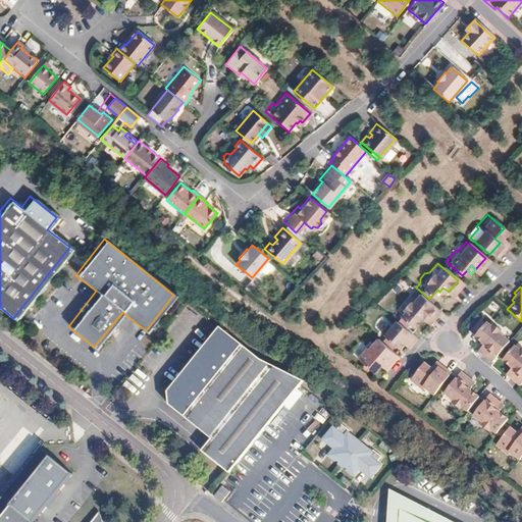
[(442,288),(439,292),(445,297),(449,292),(442,288)]
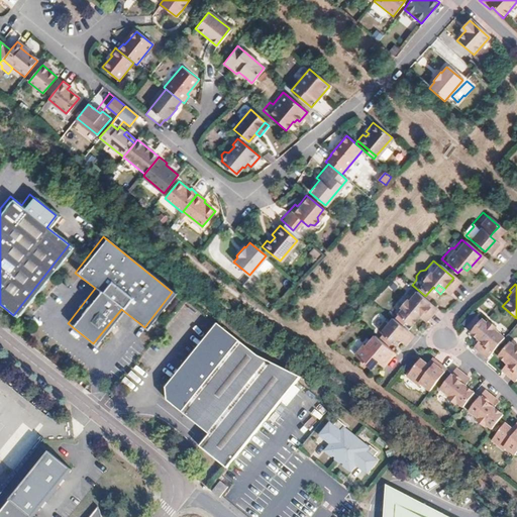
[(432,307),(412,290),(403,300),(398,300),(394,305),(395,310),(391,314),(403,325),(411,317),(413,319),(417,314),(422,319),(432,307)]
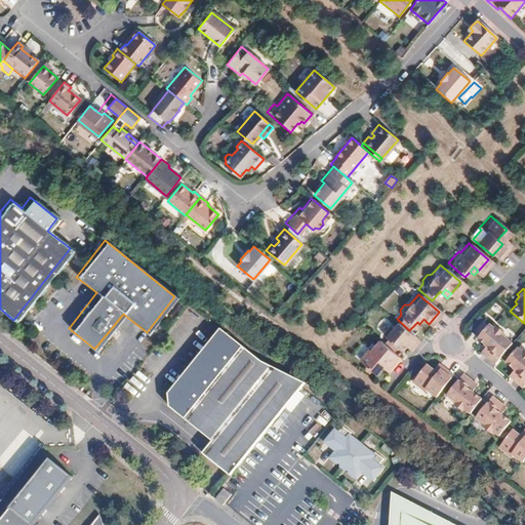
[(426,328),(429,324),(423,319),(419,324),(426,328)]
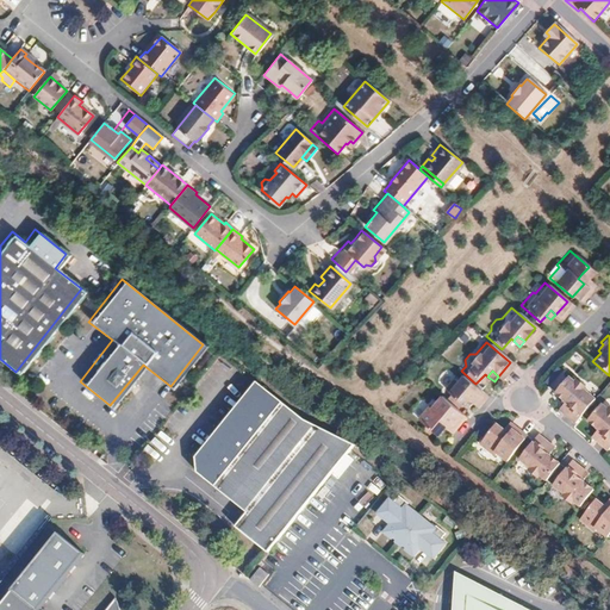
[(484,397),(460,375),(454,383),(450,380),(441,391),(465,409),(468,405),(468,400),(471,398),(479,404),(484,397)]
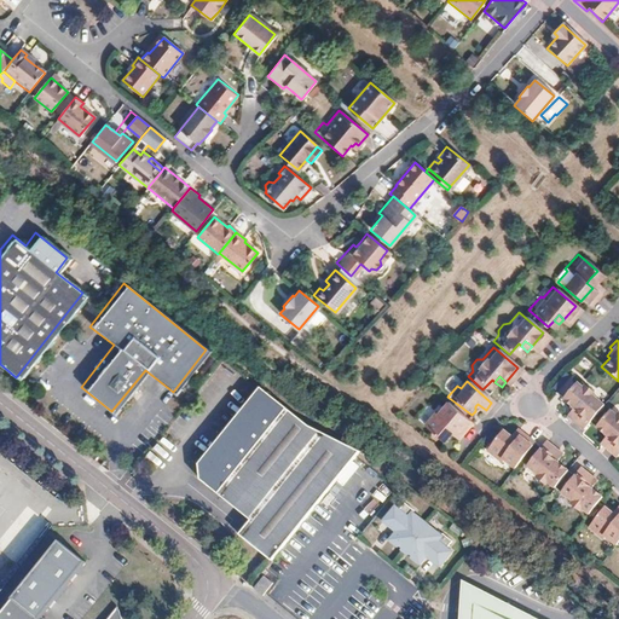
[(572,406),(570,409),(574,414),(570,420),(580,429),(602,405),(593,398),(593,392),(588,387),(580,387),(574,382),(562,398),(572,406)]
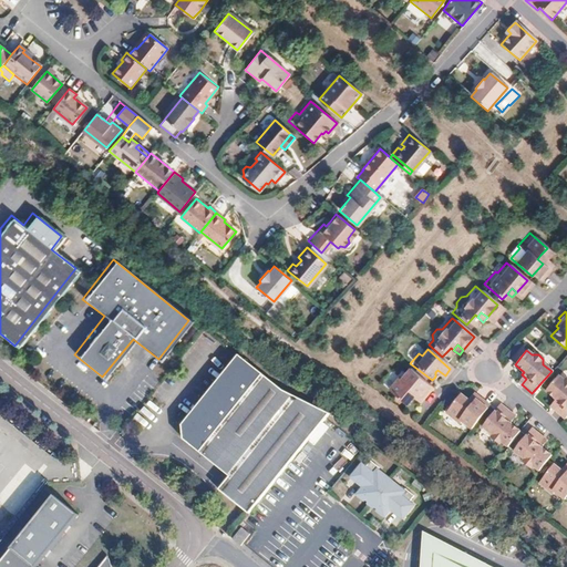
[(232,354),(176,423),(177,435),(225,475),(216,487),(245,511),(325,413),(274,389),(232,354)]
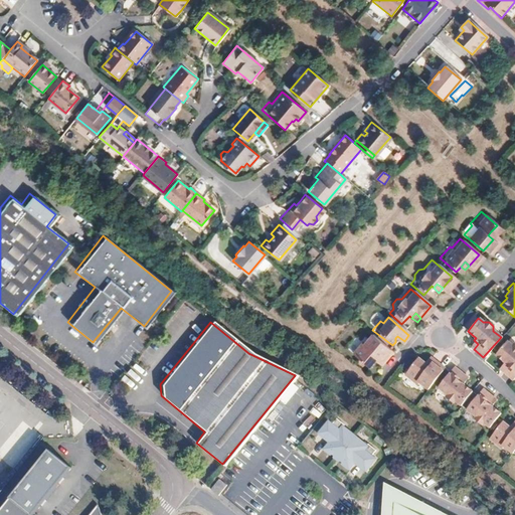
[(390,352),(371,336),(363,346),(361,344),(351,355),(367,369),(372,364),(375,360),(380,363),(390,352)]
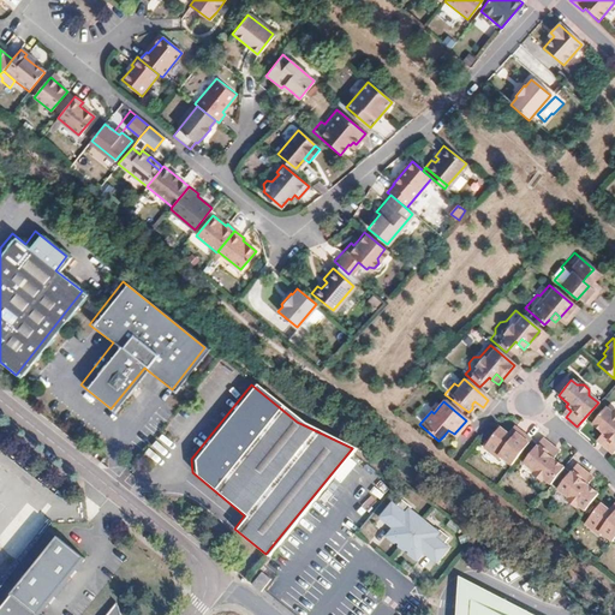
[(472,404),(472,408),(478,412),(483,407),(475,401),(472,404)]
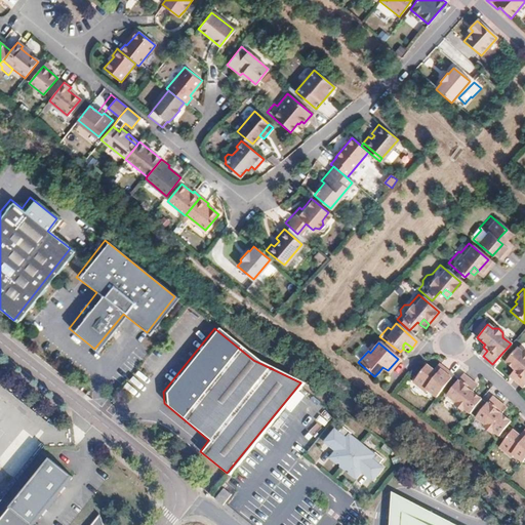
[(487,351),(483,347),(478,352),(483,356),(487,351)]
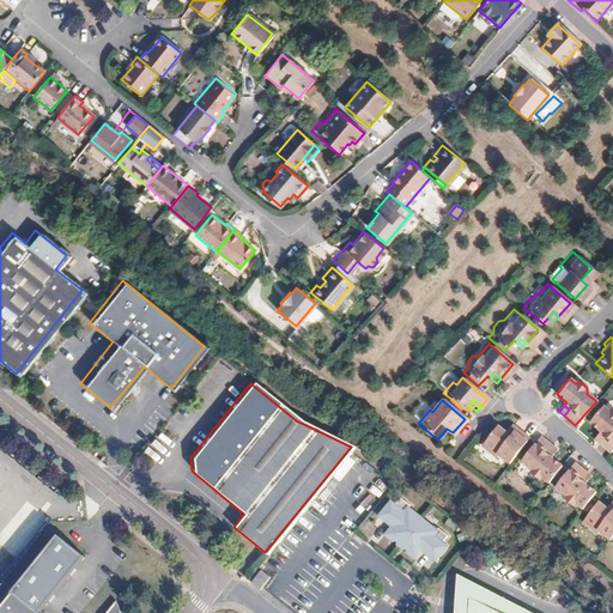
[(600,439),(595,445),(607,455),(612,447),(612,413),(607,413),(600,407),(587,424),(596,432),(594,435),(600,439)]
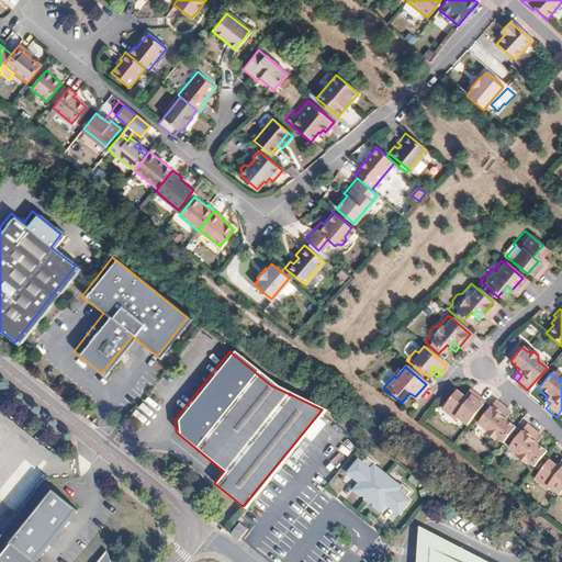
[(462,401),(458,397),(452,393),(437,411),(450,422),(451,419),(463,428),(480,406),(467,395),(462,401)]
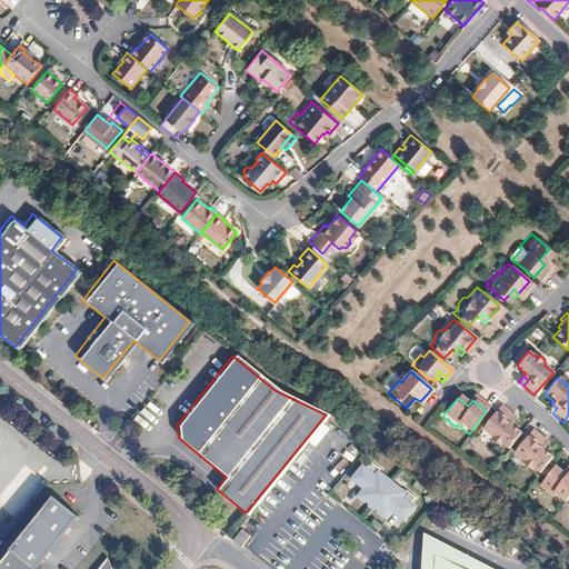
[(547,409),(552,413),(557,408),(551,403),(547,409)]
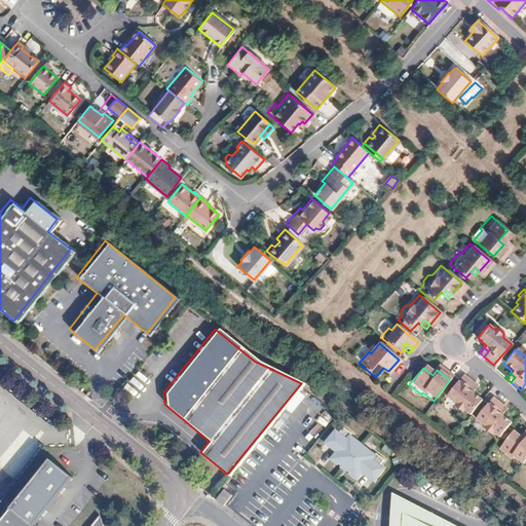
[(462,393),(466,388),(454,379),(438,401),(448,409),(448,414),(452,417),(458,417),(463,421),(474,408),(464,401),(466,397),(462,393)]
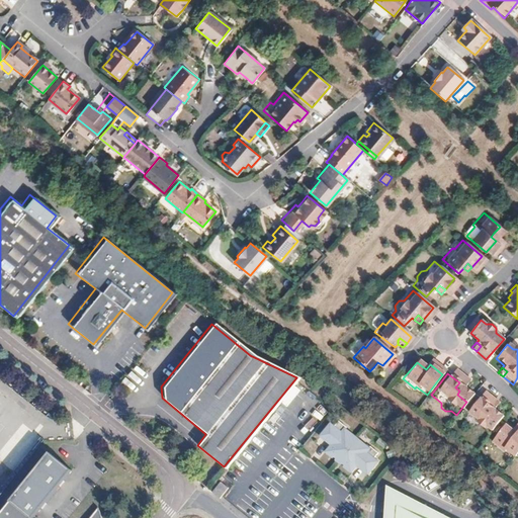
[(455,387),(459,391),(463,385),(459,382),(455,387)]
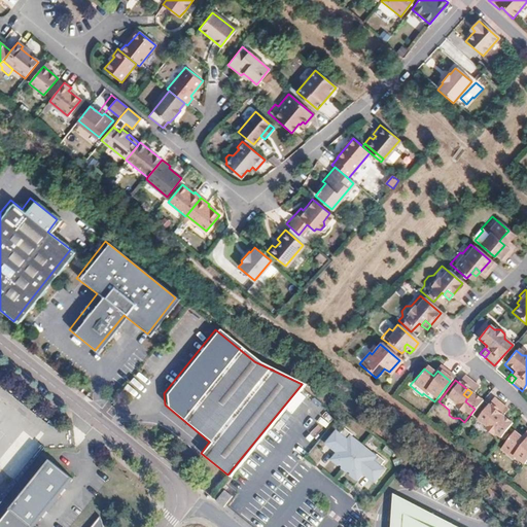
[(495,421),(497,419),(492,416),(496,410),(486,401),(468,423),(479,431),(479,435),(485,440),(488,440),(494,444),(505,429),(495,421)]
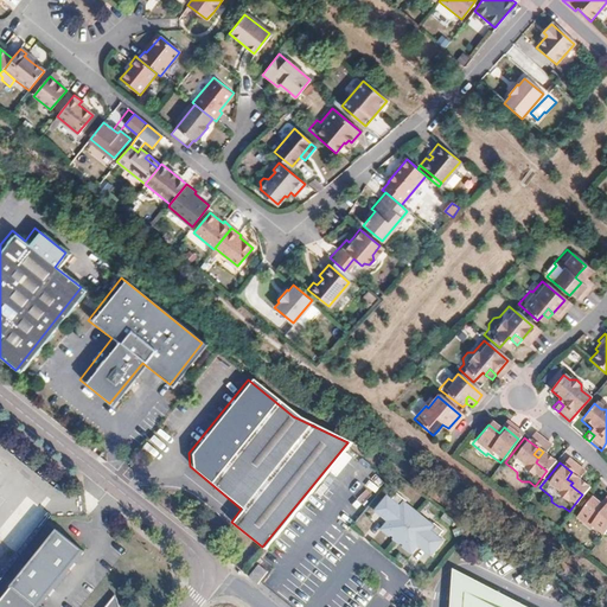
[(19,472),(12,479),(20,489),(27,483),(19,472)]
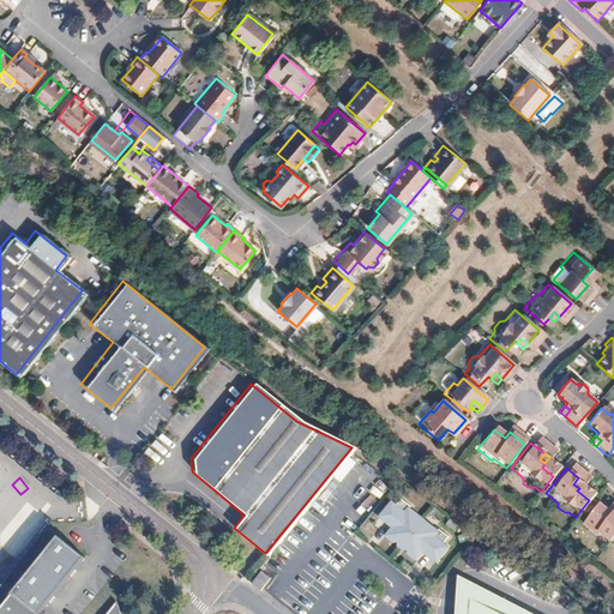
[(584,482),(578,477),(573,485),(579,488),(584,482)]
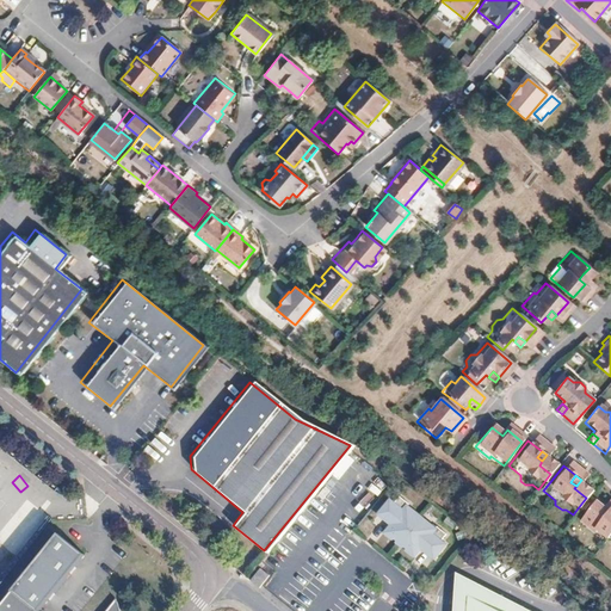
[(420,507),(395,487),(390,492),(387,489),(374,506),(387,516),(380,524),(395,538),(420,507)]
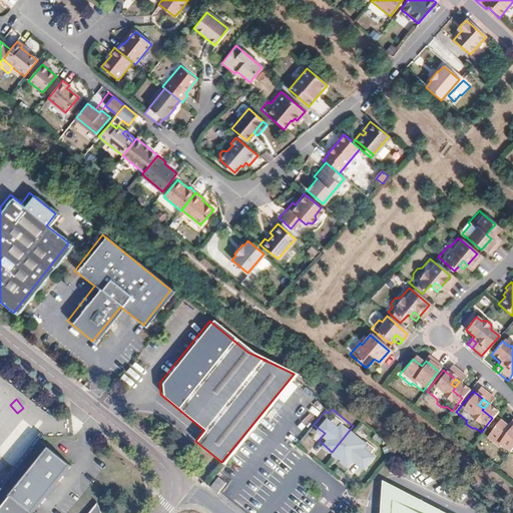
[(505,432),(500,429),(494,424),(481,441),(493,451),(495,448),(505,456),(512,445),(512,430),(509,427),(505,432)]
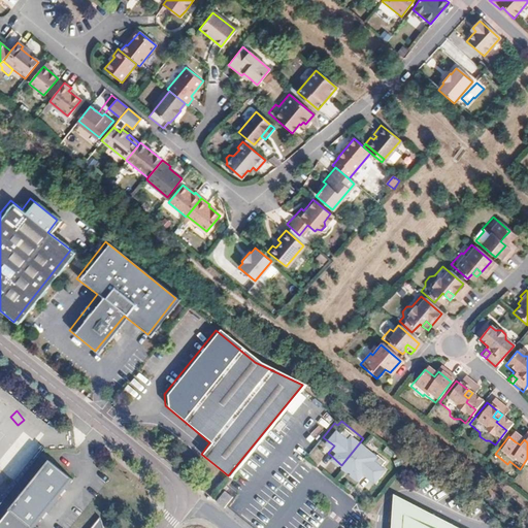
[(519,436),(515,441),(520,444),(524,439),(519,436)]
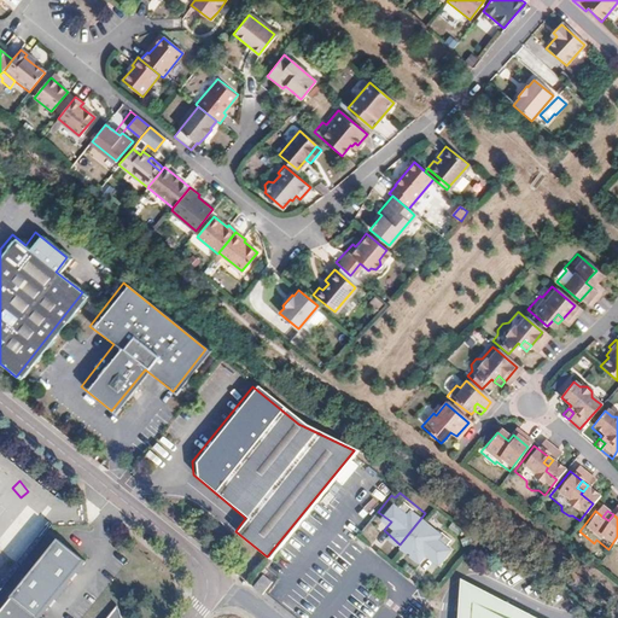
[(448,531),(425,513),(400,544),(415,557),(423,547),(436,559),(449,541),(443,536),(448,531)]
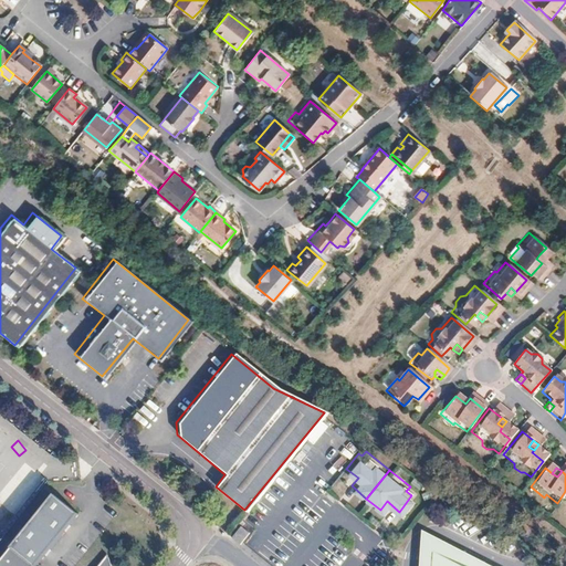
[(30,565),(73,512),(49,493),(6,546),(0,553),(0,565),(109,565),(111,565),(107,554),(104,549),(90,565),(30,565)]
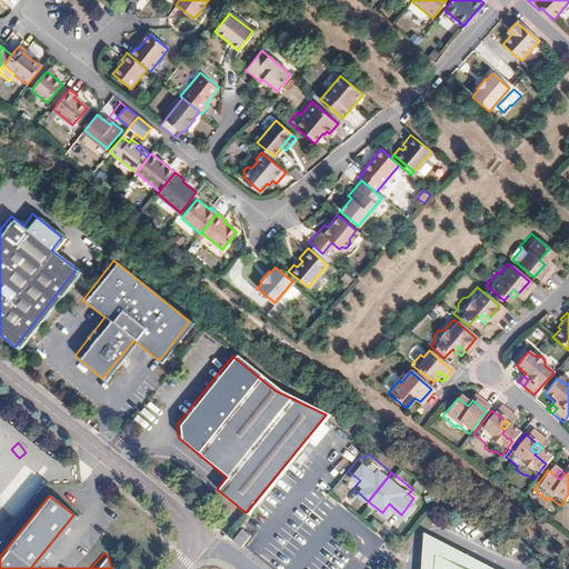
[(476,568),(432,549),(431,568),(476,568)]
